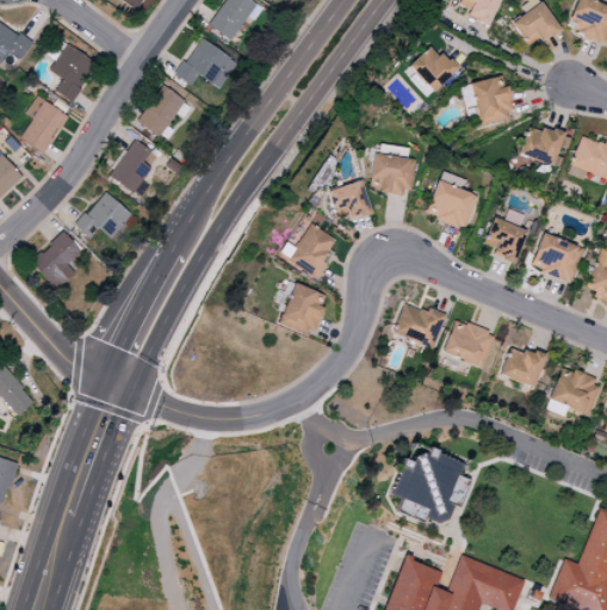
[(119,0),(138,11),(144,0),(119,0)]
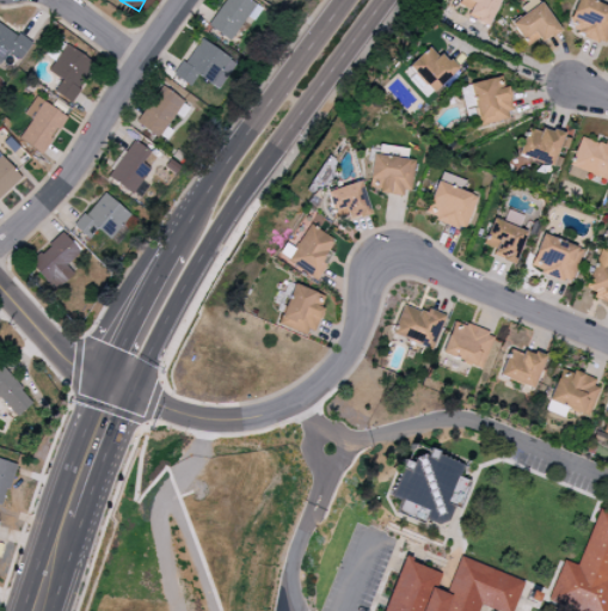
[(263,8),(252,0),(226,0),(209,24),(231,41),(250,14),(256,19),(263,8)]
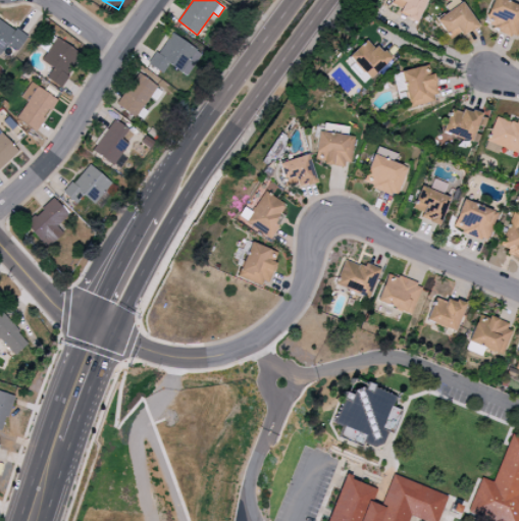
[(394,0),(393,4),(401,6),(398,14),(419,21),(426,0),(394,0)]
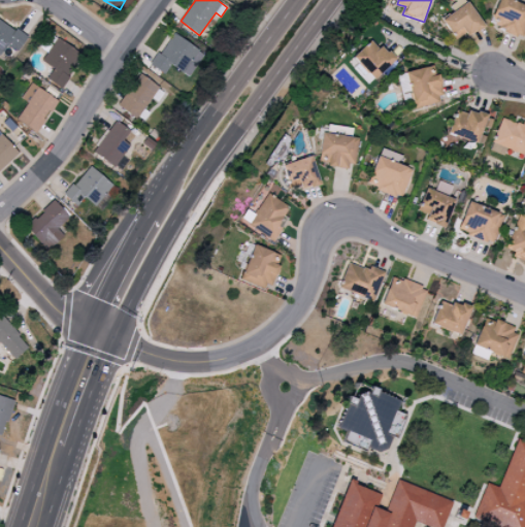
[(524,4),(512,0),(499,0),(490,25),(524,37),(524,4)]
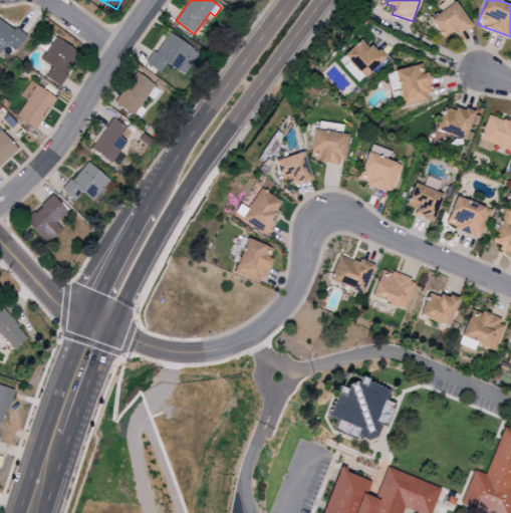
[(0,51),(3,53),(8,43),(19,49),(28,34),(0,18),(0,51)]
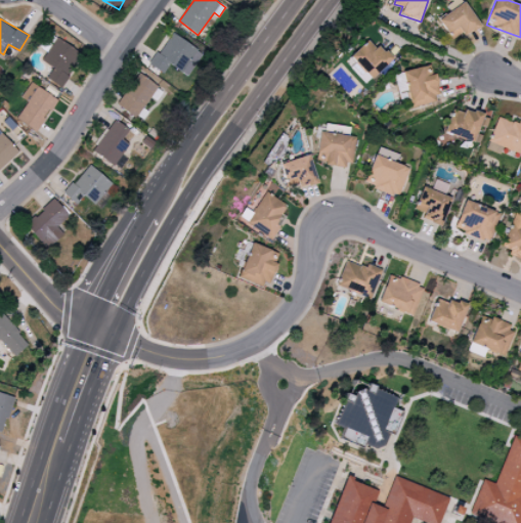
[(189,76),(204,51),(171,32),(152,66),(165,74),(170,64),(189,76)]
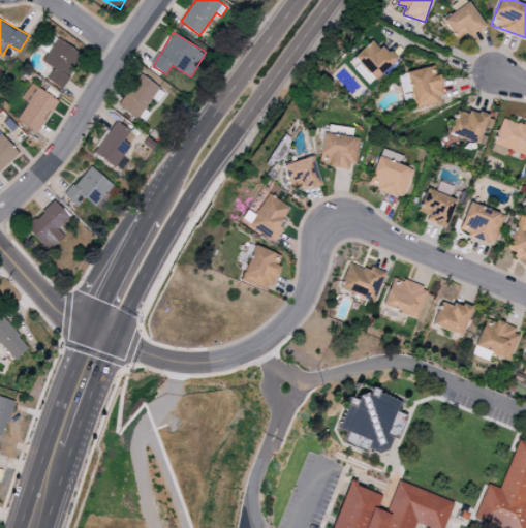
[(85,55),(60,37),(44,60),(56,68),(49,79),(62,87),(85,55)]
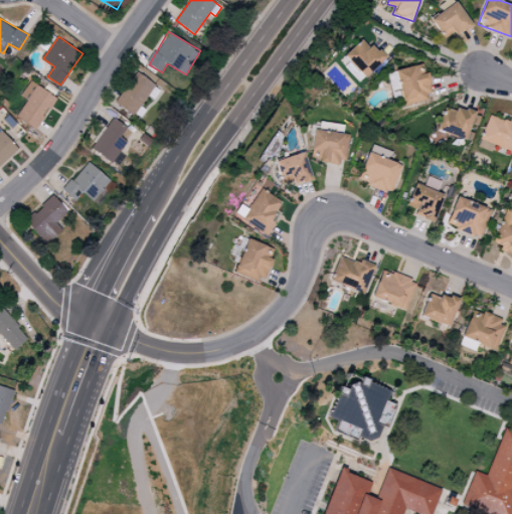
[(385,59),(364,36),(345,54),(365,77),(385,59)]
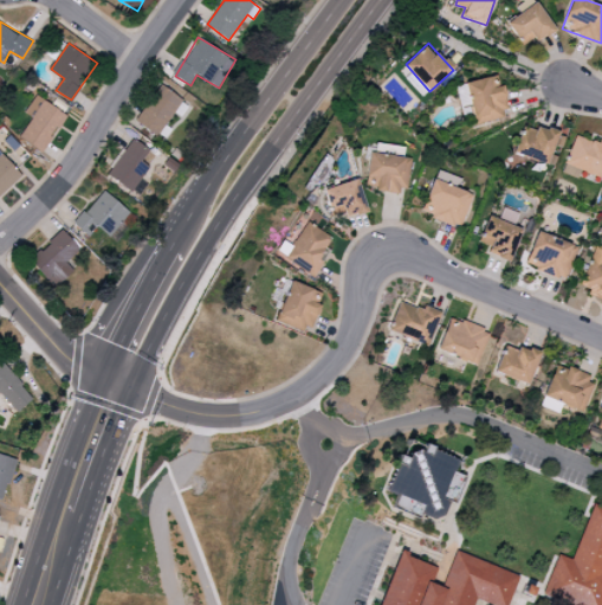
[(504,85),(499,85),(498,76),(468,81),(476,123),(510,117),(504,85)]
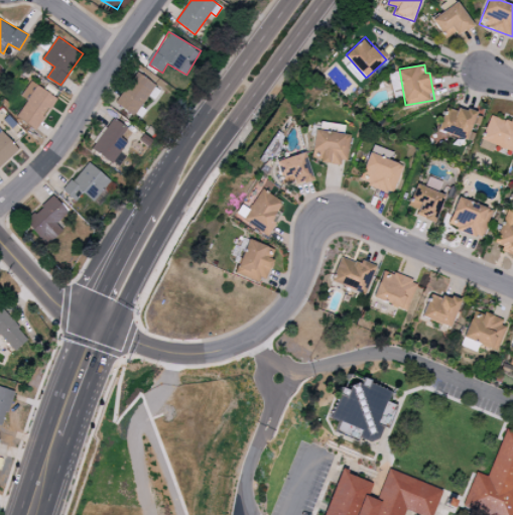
[(156,84),(137,72),(117,104),(137,116),(156,84)]
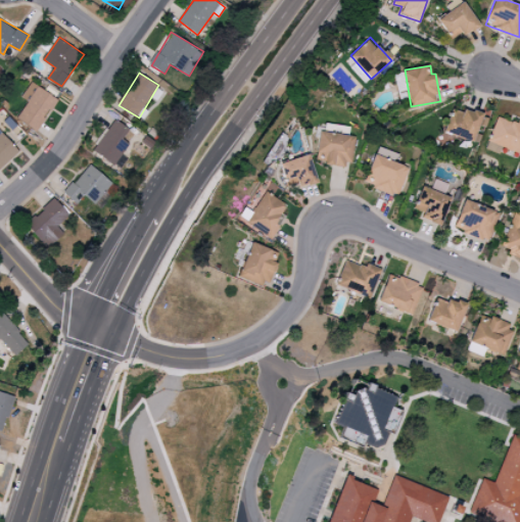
[(36,132),(59,100),(35,82),(22,97),(30,102),(17,117),(36,132)]
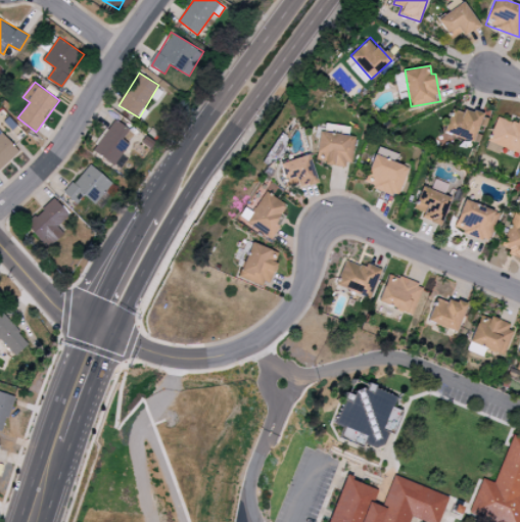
[(474,142),(484,114),(465,107),(464,112),(453,108),(444,132),(474,142)]
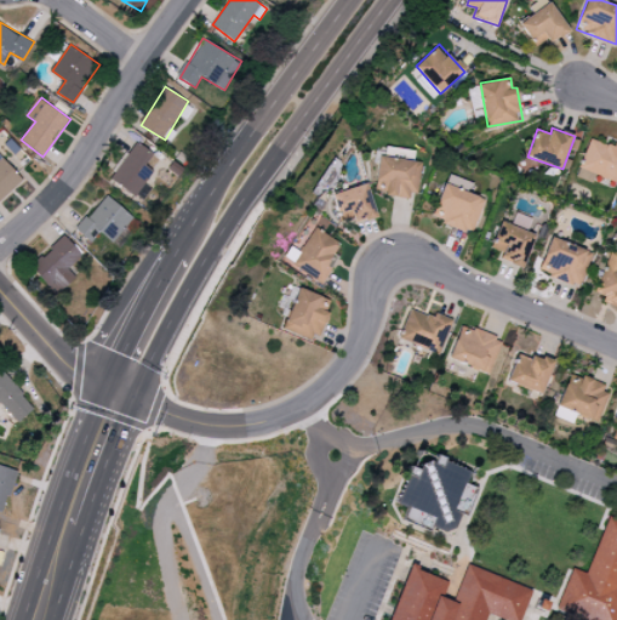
[(577,176),(595,183),(598,175),(616,181),(616,147),(592,138),(577,176)]
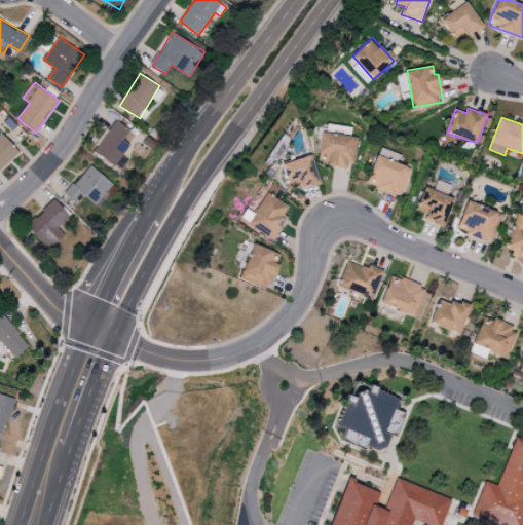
[(124,140),(131,129),(116,120),(95,152),(116,166),(131,145),(124,140)]
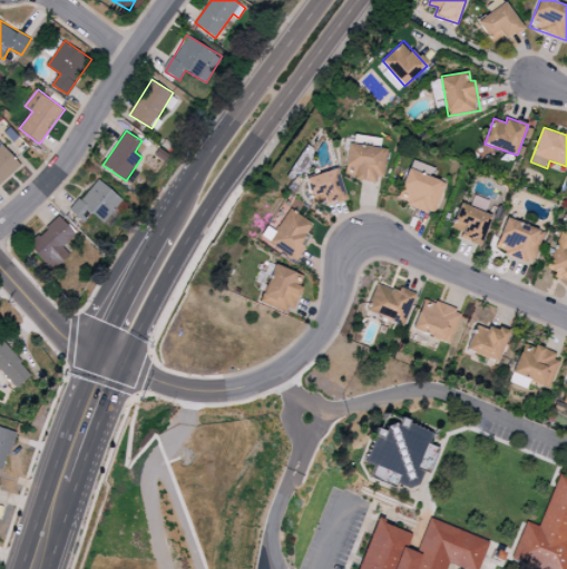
[(0,185),(22,165),(0,140),(0,185)]
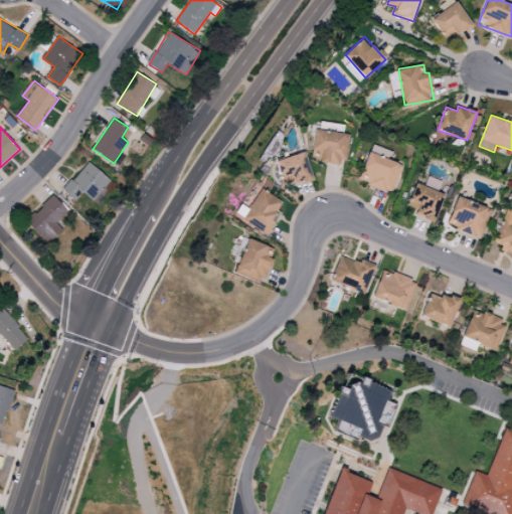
[(351,134),(315,130),(312,149),(320,150),(319,161),(347,164),(351,134)]
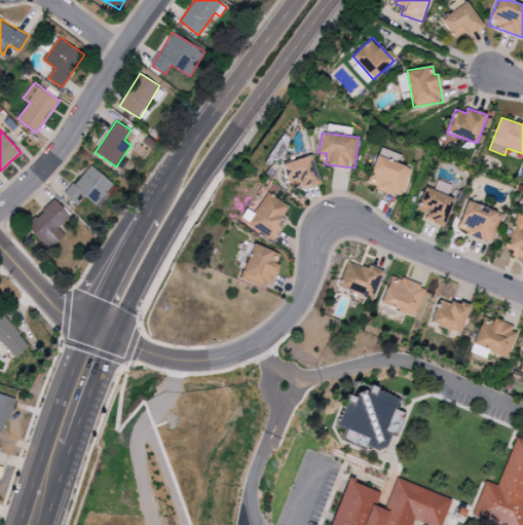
[(411,167),(401,164),(404,155),(379,147),(368,185),(402,196),(411,167)]
